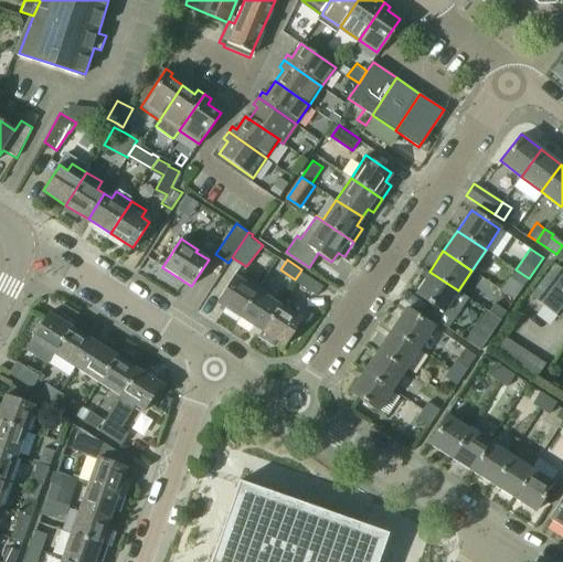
[(537,298),(558,315),(562,307),(562,268),(561,267),(537,298)]
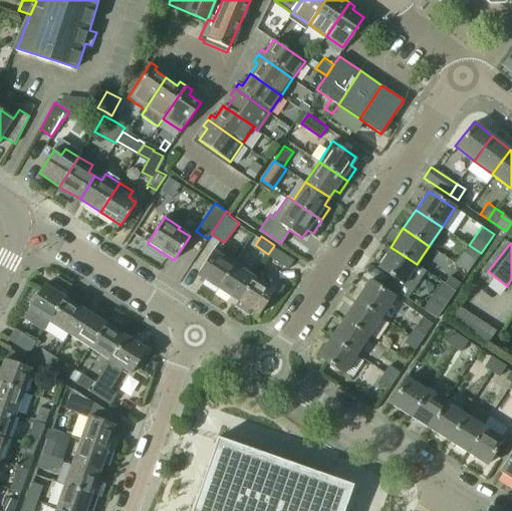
[(273,247),(268,254),(289,267),(294,258),(274,245),(273,247)]
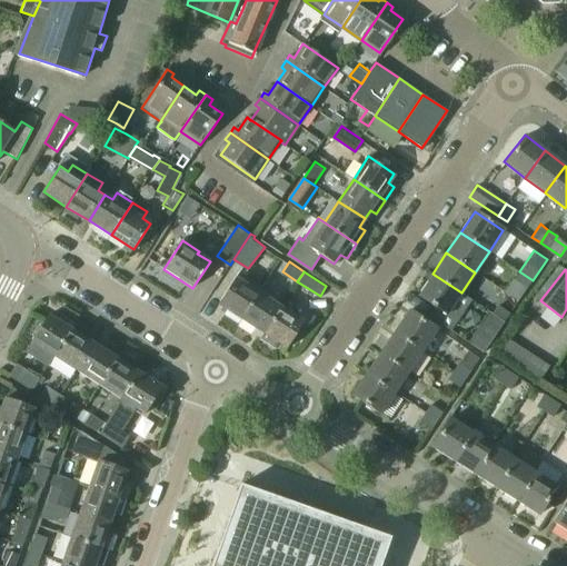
[(527,287),(533,280),(519,271),(515,279),(527,287)]
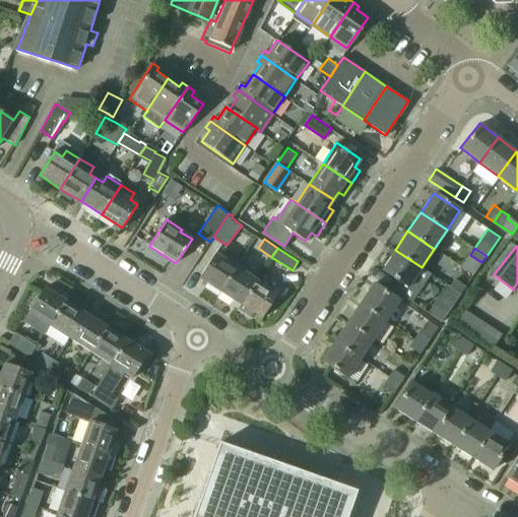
[(395,250),(382,269),(408,287),(409,285),(422,267),(395,250)]
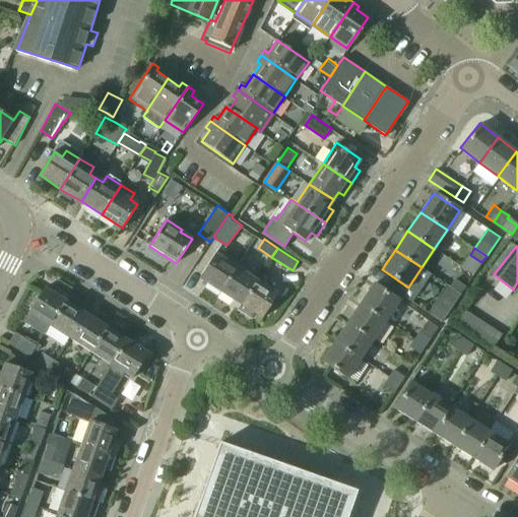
[(221,292),(240,261),(227,253),(222,258),(215,254),(200,278),(221,292)]
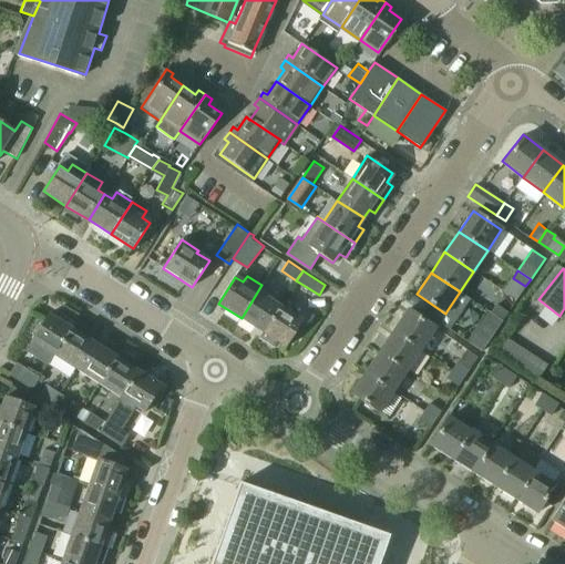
[(242,318),(264,332),(280,306),(273,301),(277,295),(262,285),(242,318)]
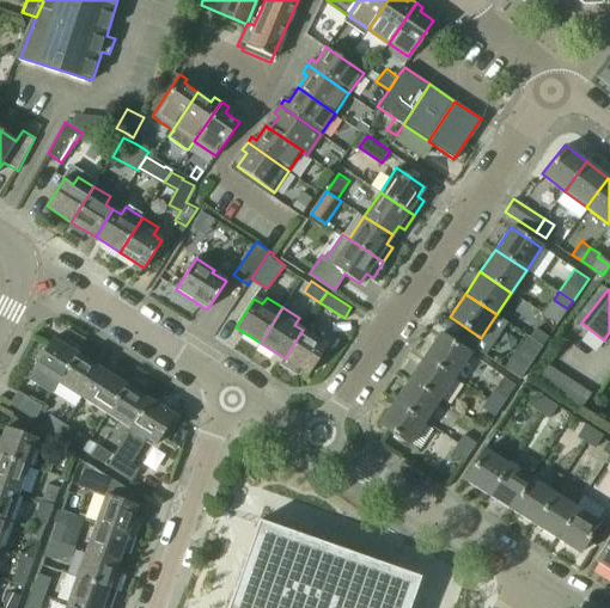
[(536,325),(529,336),(542,345),(550,335),(536,325)]
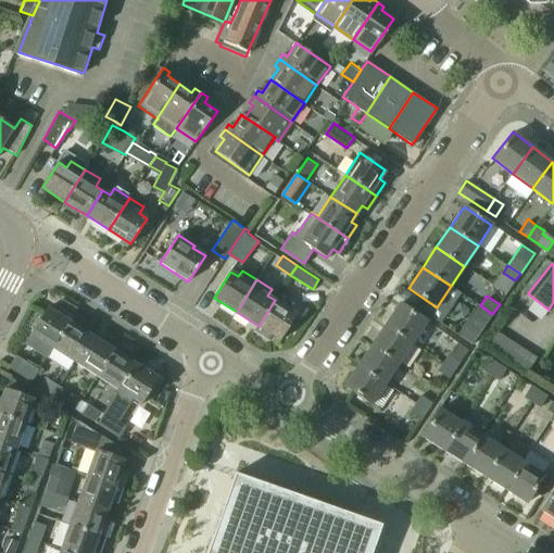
[(298,315),(275,300),(259,326),(254,332),(268,341),(272,336),(280,341),(298,315)]
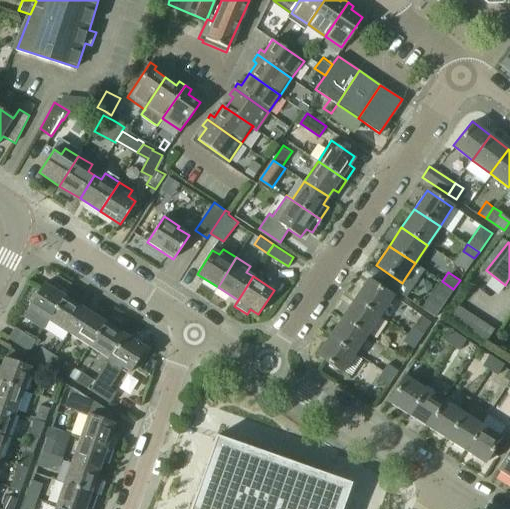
[(367,279),(354,298),(380,315),(393,296),(367,279)]
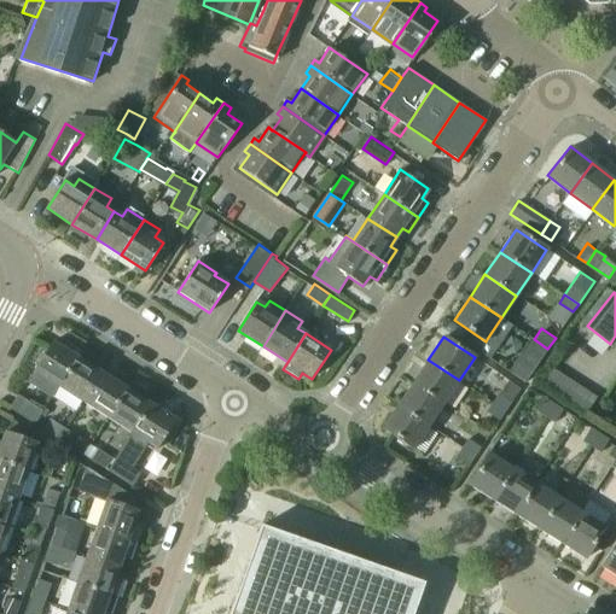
[(542,356),(547,349),(534,339),(529,348),(542,356)]
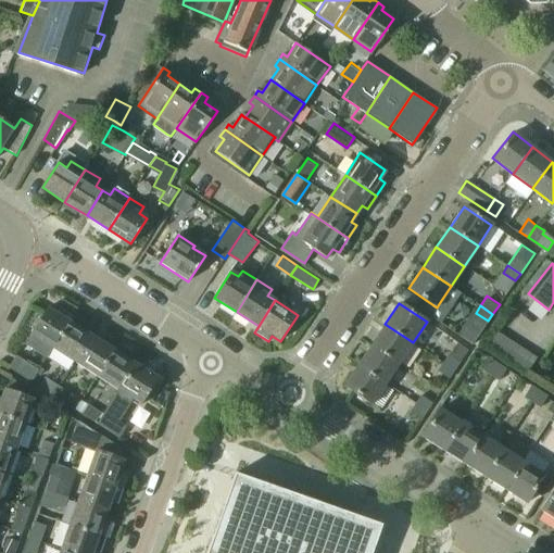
[(30,334),(53,348),(74,316),(60,308),(57,313),(48,308),(30,334)]
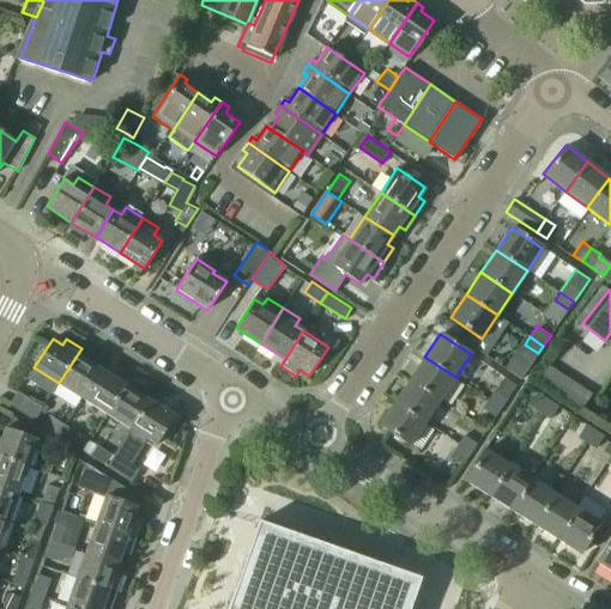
[(59,383),(83,399),(102,370),(94,364),(97,358),(82,348),(59,383)]
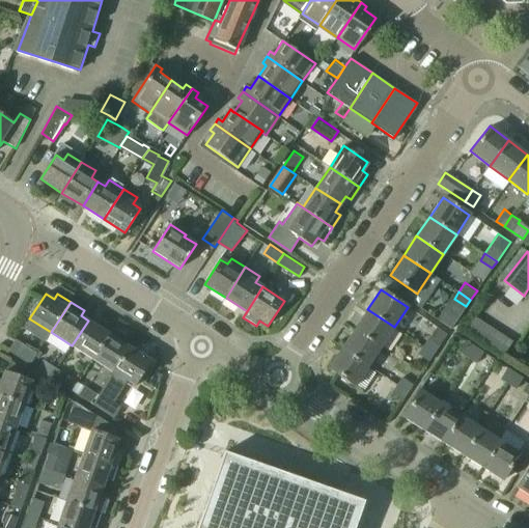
[(367,309),(355,329),(382,346),(394,327),(367,309)]
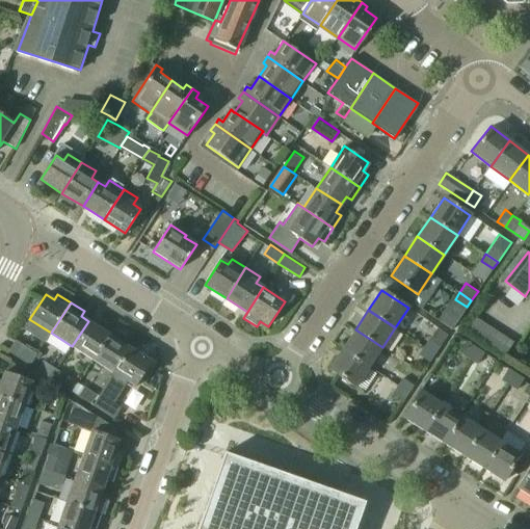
[(475,314),(465,329),(504,355),(514,339),(475,314)]
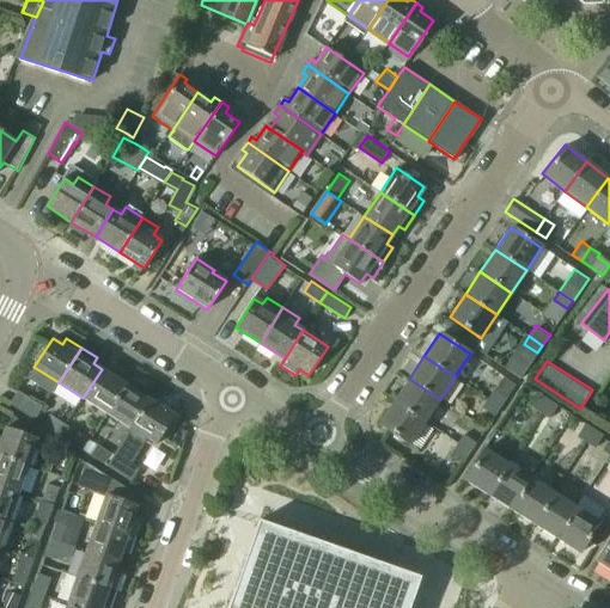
[(83,398),(108,415),(129,379),(115,369),(110,375),(102,369),(83,398)]
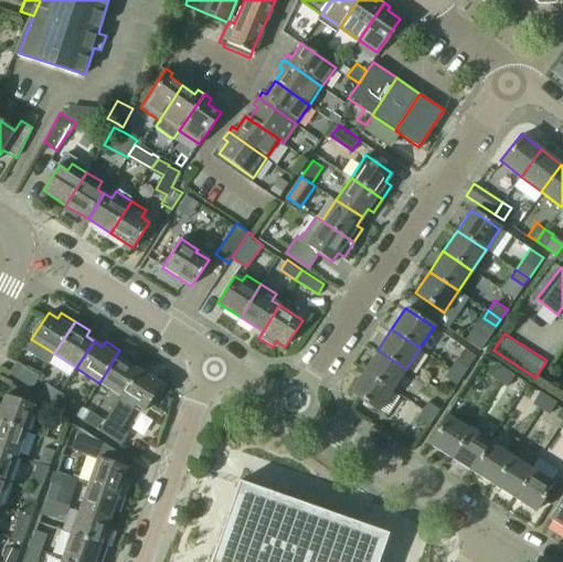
[(99,383),(121,398),(139,370),(130,364),(134,359),(119,350),(99,383)]
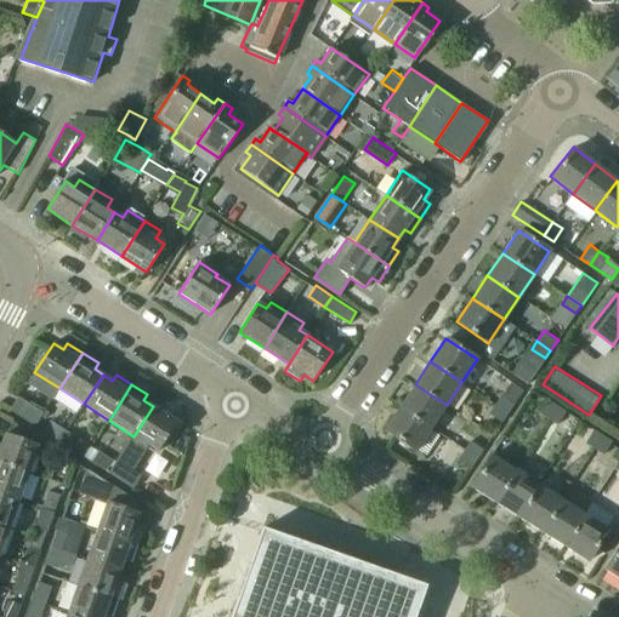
[(415,384),(401,407),(432,428),(447,405),(415,384)]
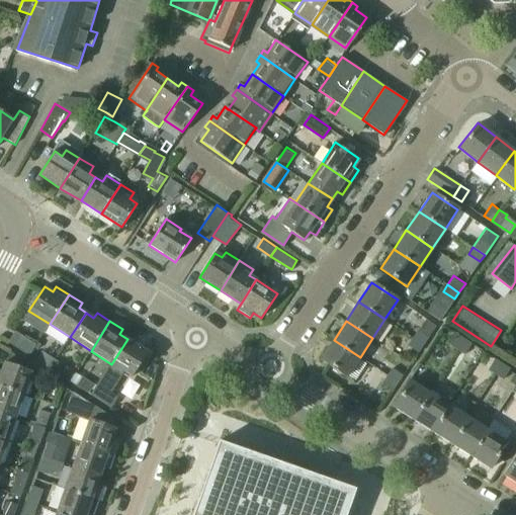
[(419,328),(414,336),(424,343),(430,335),(419,328)]
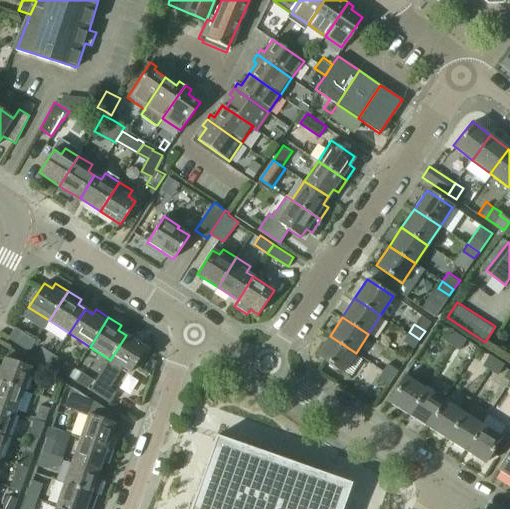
[(10,336),(29,349),(36,339),(16,326),(10,336)]
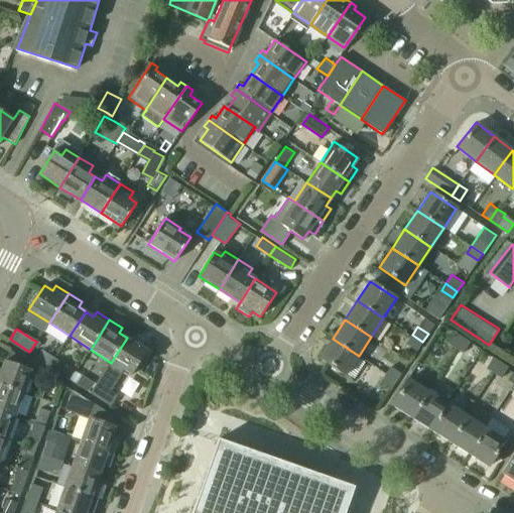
[(455,331),(448,343),(457,348),(464,337),(455,331)]
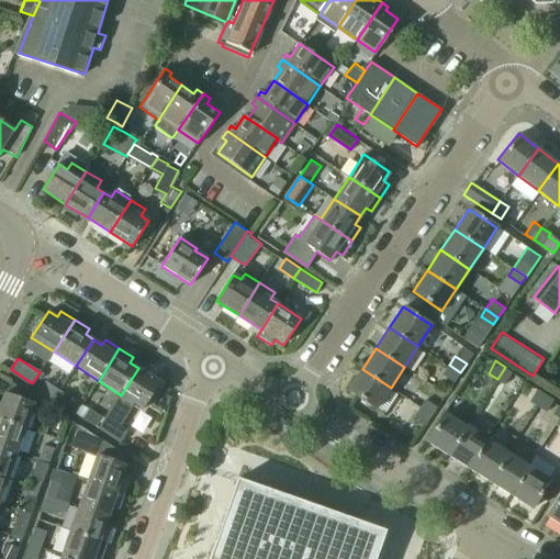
[(449,365),(444,372),(455,380),(460,372),(449,365)]
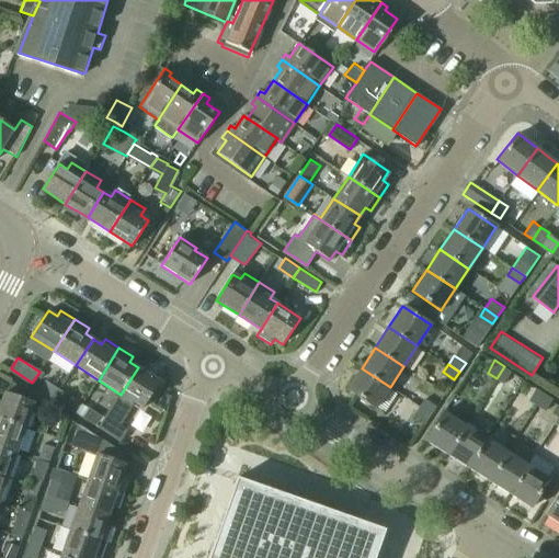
[(504,366),(497,378),(504,383),(512,371),(504,366)]
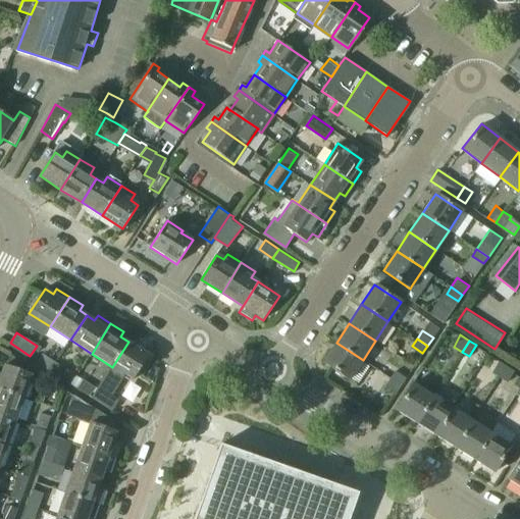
[(99,387),(93,397),(114,410),(120,399),(113,394),(126,374),(135,379),(150,355),(128,342),(112,367),(99,387)]
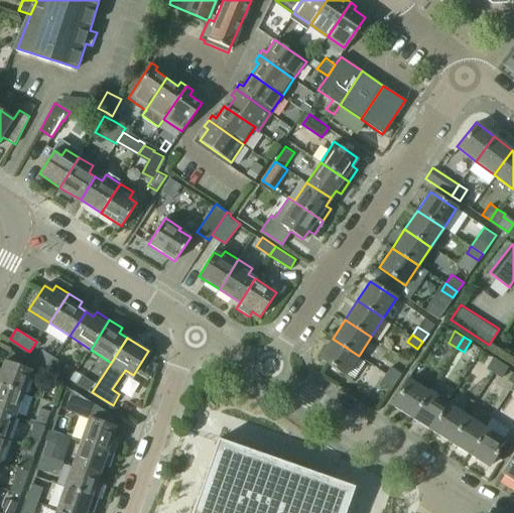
[(359,356),(333,339),(319,358),(346,375),(359,356)]
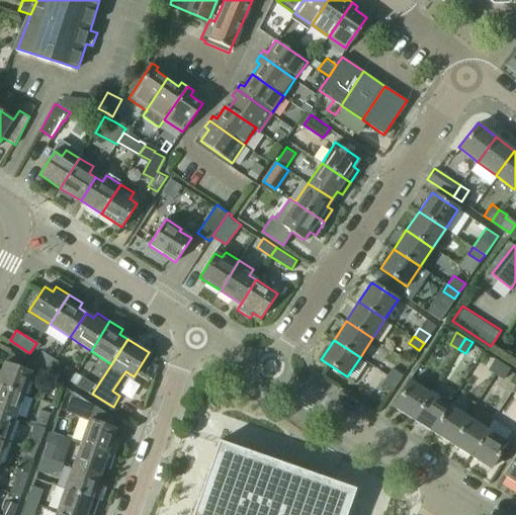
[(52,367),(57,358),(43,348),(37,357),(52,367)]
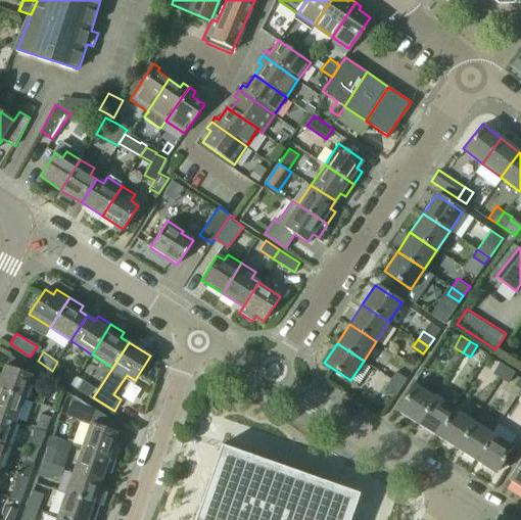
[(0,390),(25,398),(35,369),(12,353),(7,367),(5,366),(2,375),(0,374),(0,390)]
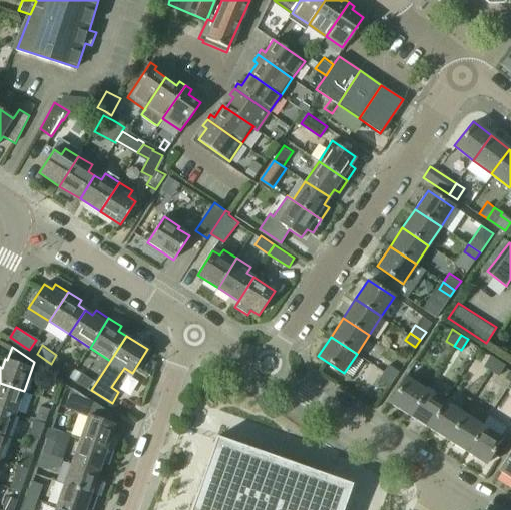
[(491,354),(484,365),(492,370),(499,359),(491,354)]
